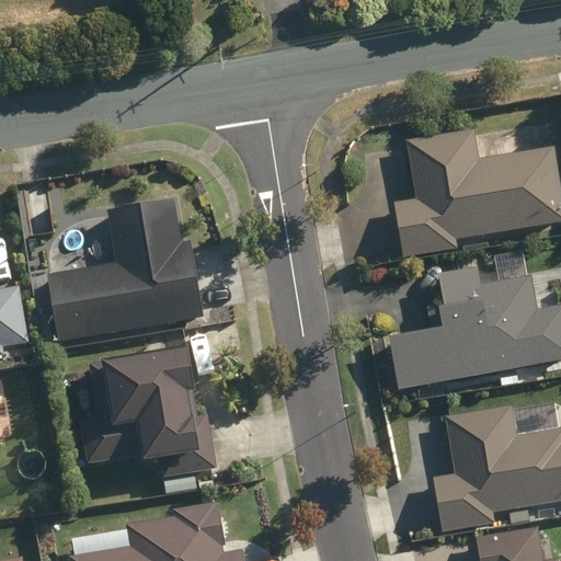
[(457,248),(456,237),(560,220),(560,176),(557,147),(479,160),(473,132),(411,141),(420,199),(397,204),(404,255),(457,248)]
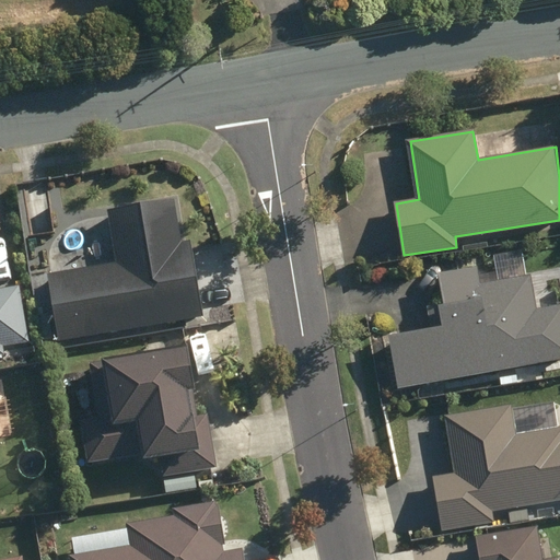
[(49,275),(60,338),(203,315),(193,248),(191,242),(181,243),(174,200),(109,211),(118,264),(49,275)]
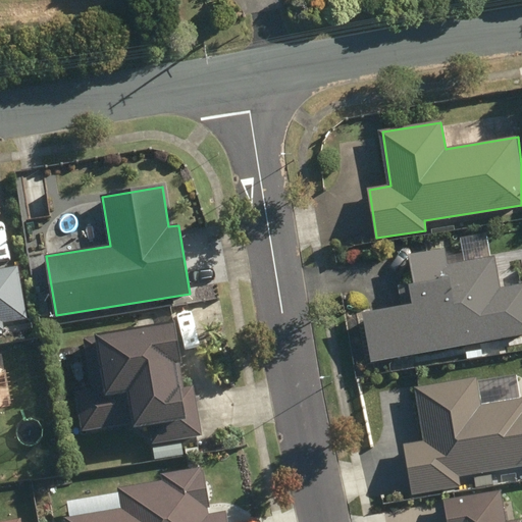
[(365,317),(372,359),(521,332),(521,285),(500,290),(493,258),(447,266),(445,250),(411,257),(416,284),(401,288),(405,310),(365,317)]
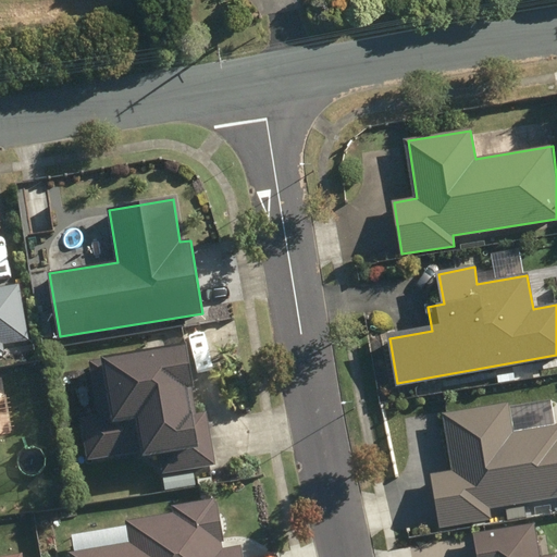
[(0,356),(4,356),(3,346),(28,342),(20,285),(0,287),(0,356)]
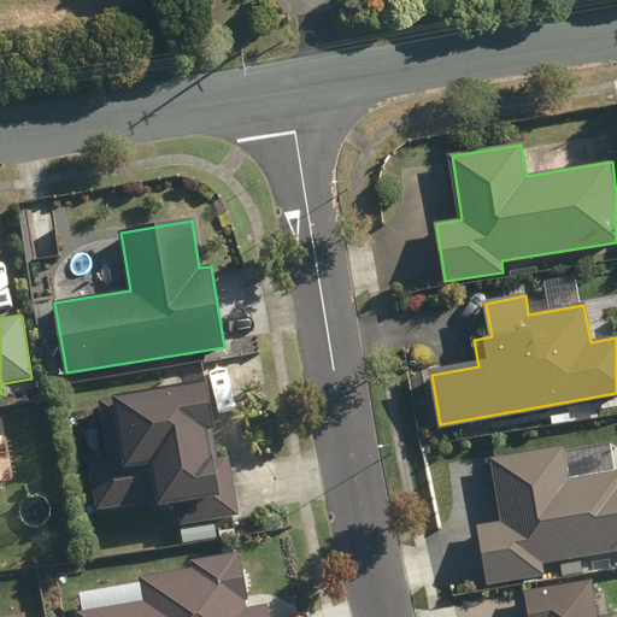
[(230,457),(212,459),(209,436),(217,434),(209,385),(100,401),(109,451),(111,463),(88,466),(95,513),(157,504),(158,512),(175,510),(178,529),(240,519),(230,457)]
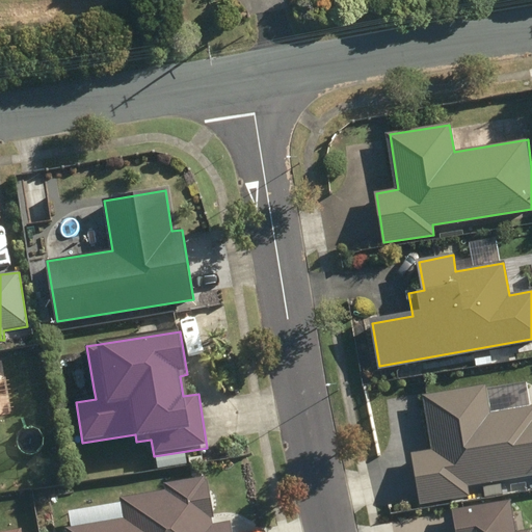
[(531,406),(490,414),(485,386),(423,396),(432,450),(410,454),(420,507),(471,499),(469,487),(531,476),(531,406)]
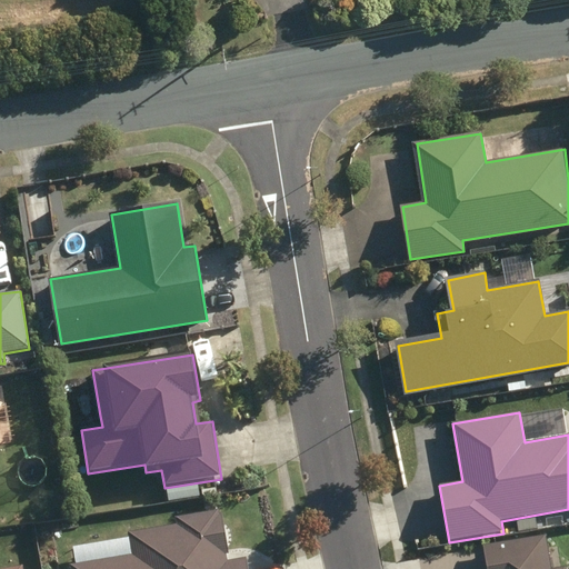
[(223,516),(220,516),(219,511),(176,518),(177,525),(128,532),(131,556),(70,566),(70,568),(248,568),(247,559),(231,561),(228,540),(223,516)]
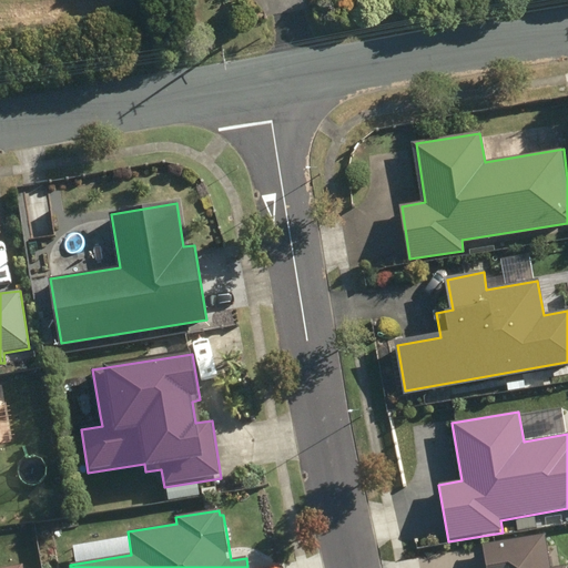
[(486,567),(564,567),(564,566),(550,567),(545,534),(483,545),(486,567)]
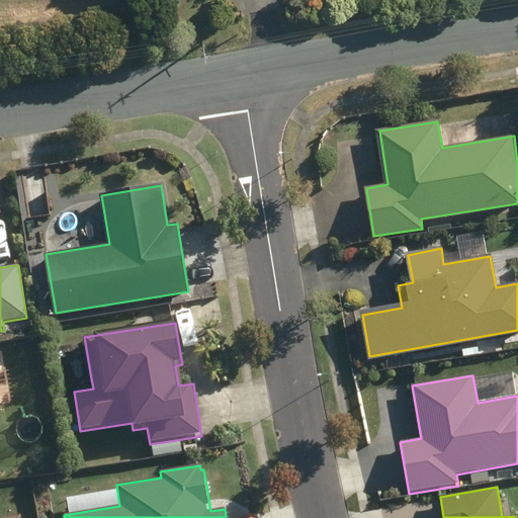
All buildings are outlined.
